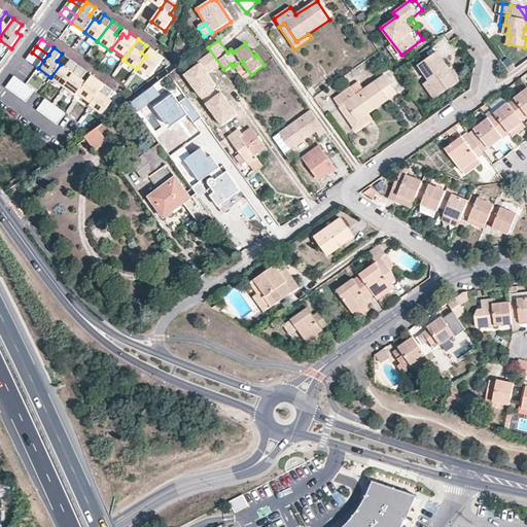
[(150,77),(165,59),(155,51),(152,57),(148,53),(146,56),(138,67),(150,77)]
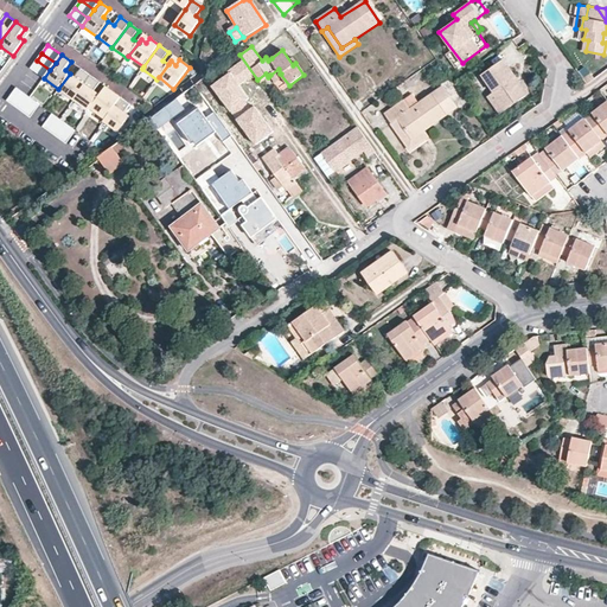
[(44,78),(50,70),(37,61),(31,69),(44,78)]
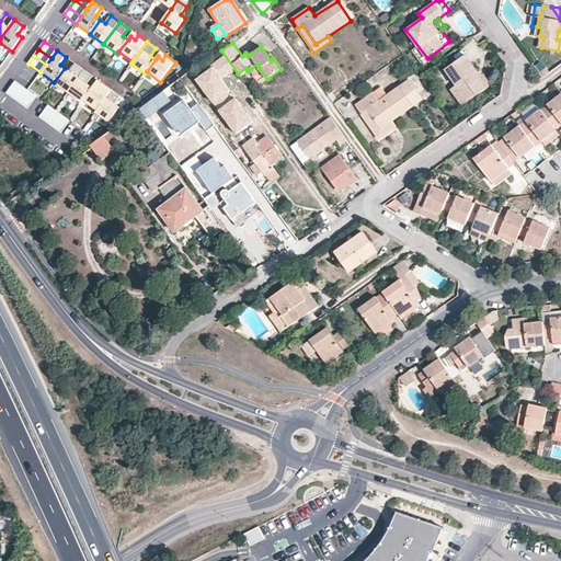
[(446,69),(457,84),(469,101),(489,87),(466,56),(446,69)]
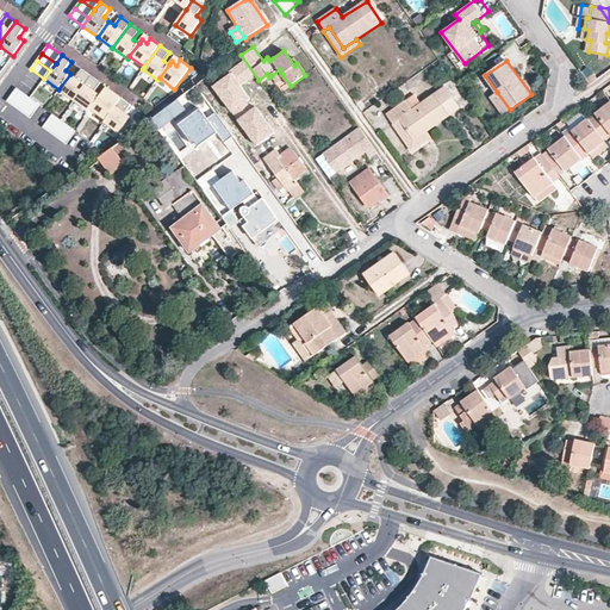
[(74,101),(92,76),(82,69),(76,78),(70,74),(58,89),(74,101)]
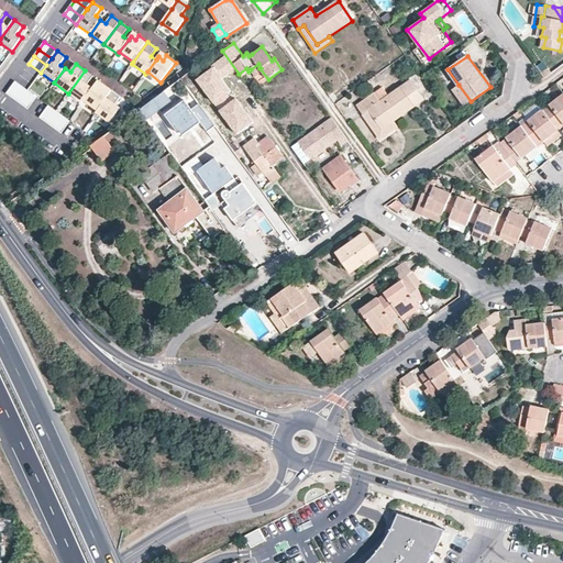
[(262,85),(268,79),(260,68),(261,68),(258,64),(251,69),(262,85)]
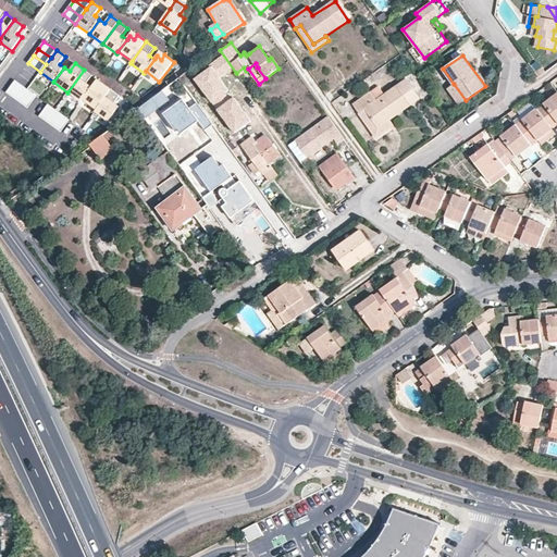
[(211,66),(195,79),(234,133),(251,121),(211,66)]
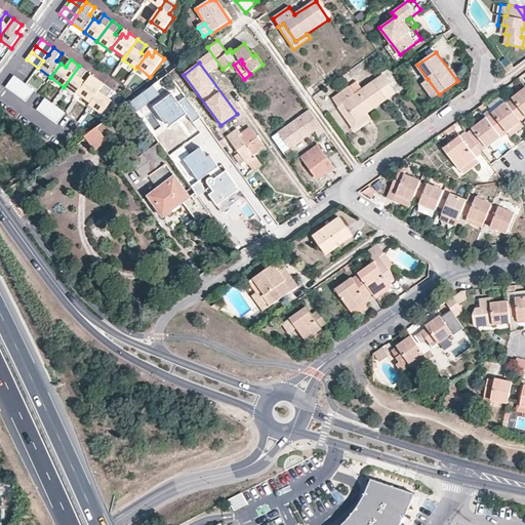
[(511,64),(505,68),(507,71),(508,73),(515,68),(511,64)]
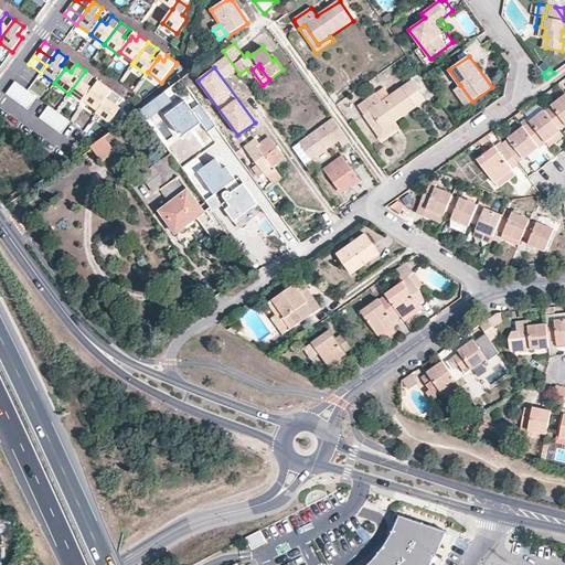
[(93,88),(88,85),(94,77),(85,71),(68,94),(83,104),(93,88)]
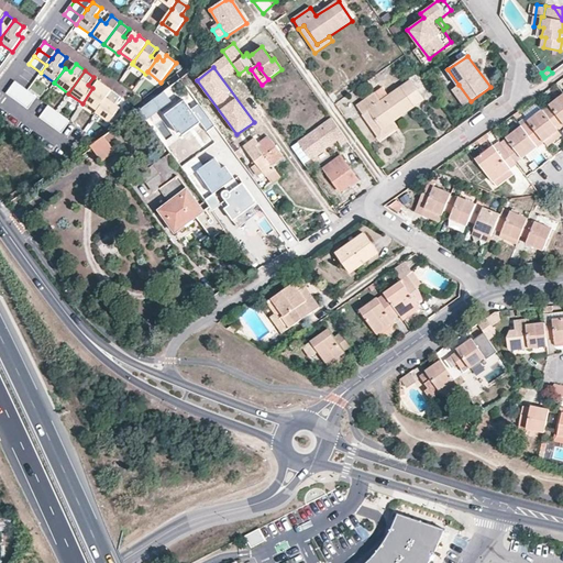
[(355,105),(362,114),(368,110),(382,129),(393,121),(424,99),(410,79),(379,100),(374,92),(355,105)]
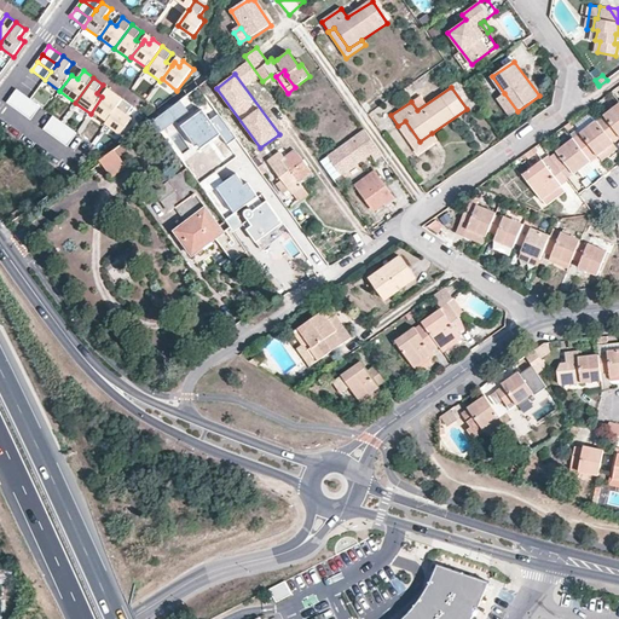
[(16,109),(25,96),(17,90),(7,103),(16,109)]
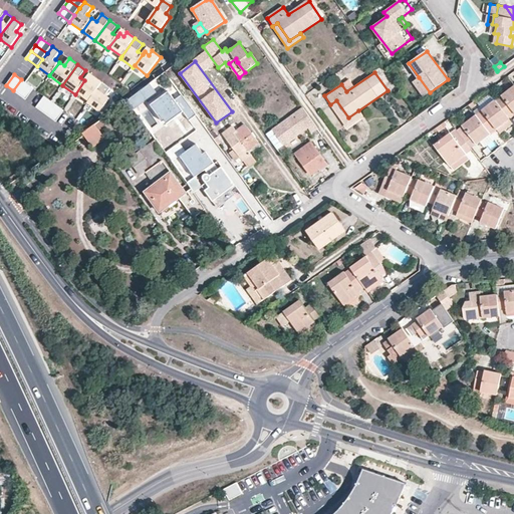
[(89,101),(102,82),(94,76),(91,81),(86,77),(84,80),(76,92),(89,101)]
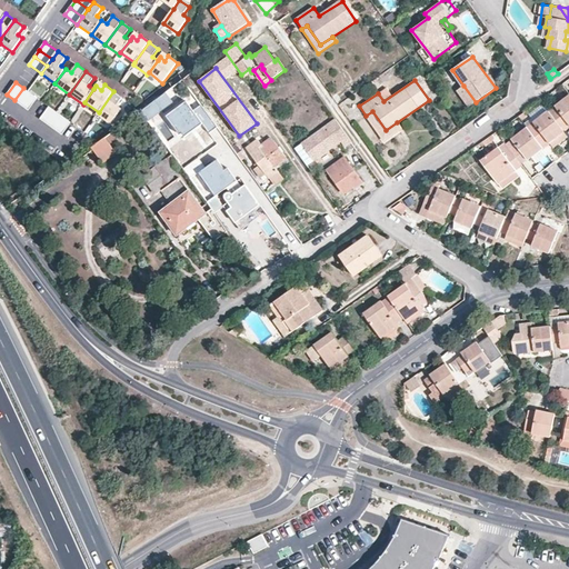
[(476,102),(463,86),(457,90),(469,107),(476,102)]
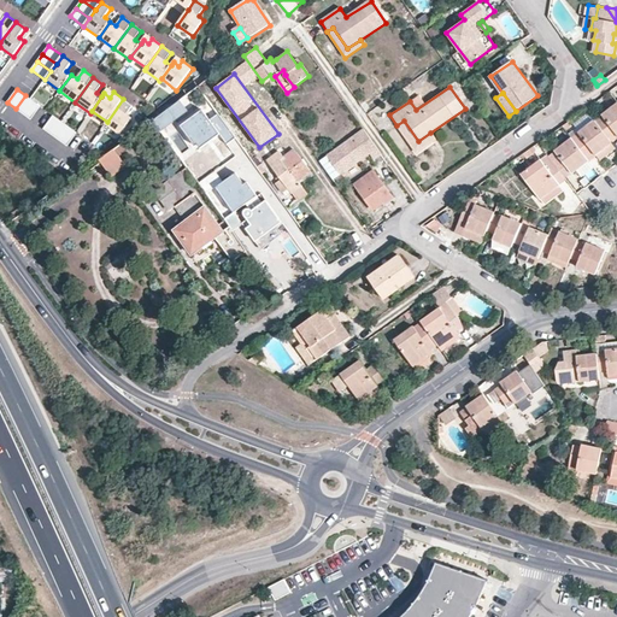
[(30,99),(25,95),(16,109),(23,115),(33,101),(30,99)]
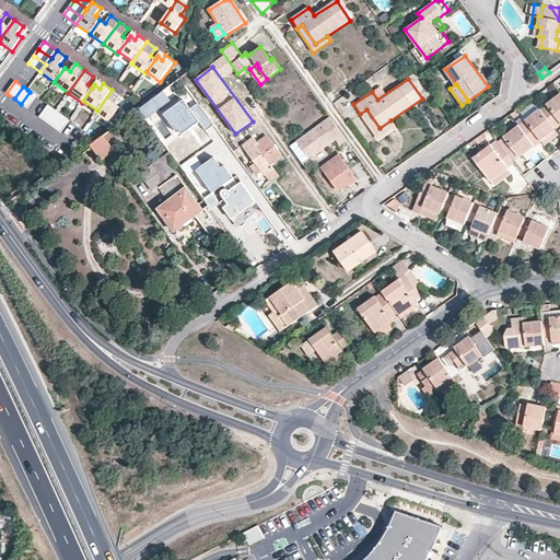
[(108,123),(119,107),(114,104),(119,96),(112,90),(97,111),(95,113),(108,123)]
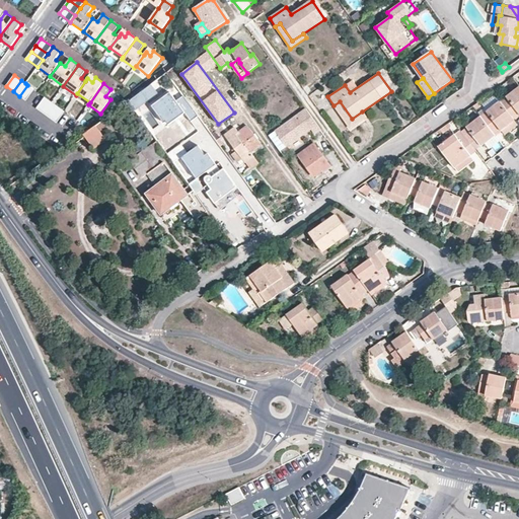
[(26,101),(34,90),(27,85),(19,96),(26,101)]
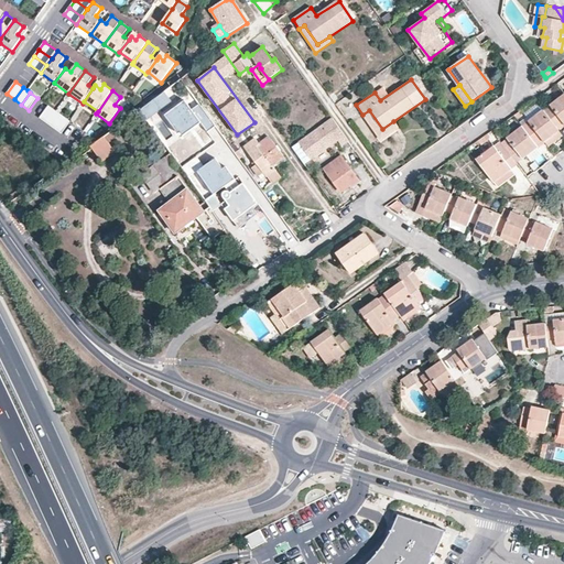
[(164,93),(140,110),(147,120),(172,101),(164,93)]
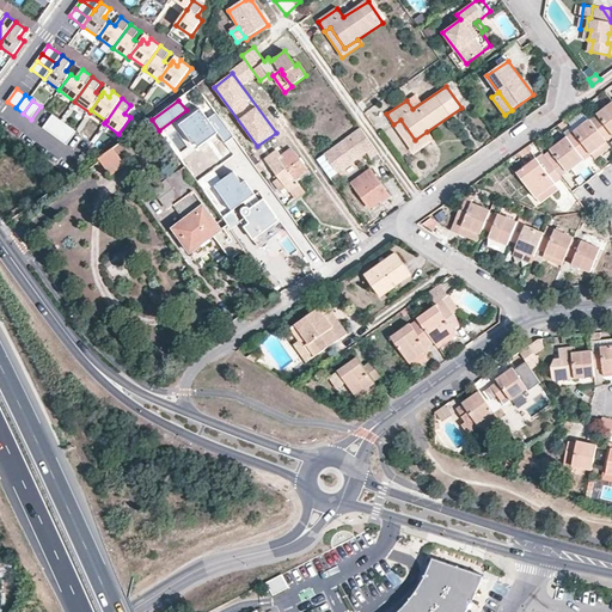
[(611,101),(611,102),(589,118),(606,140),(611,135),(611,101)]
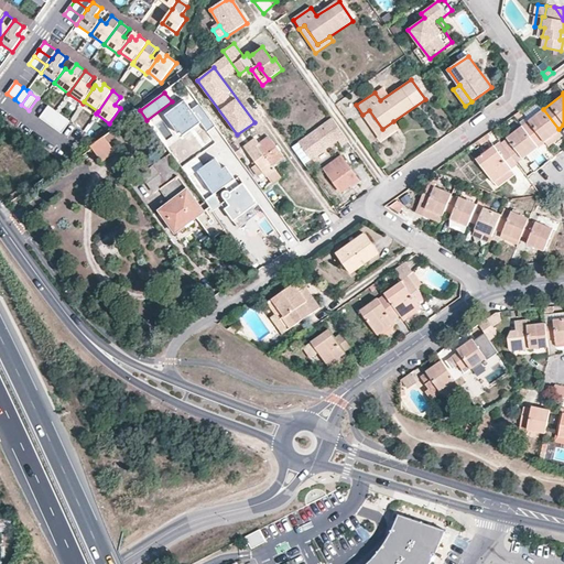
[(185,100),(165,115),(182,137),(202,123),(207,131),(215,126),(199,104),(192,109),(185,100)]
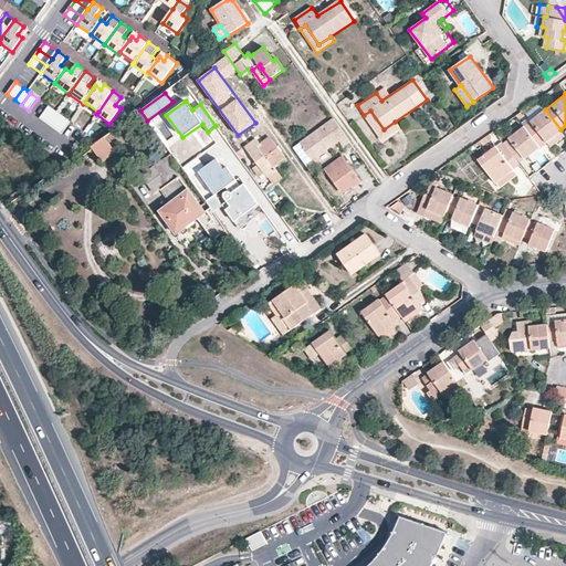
[(524,126),(545,109),(540,103),(525,114),(528,117),(521,123),(524,126)]
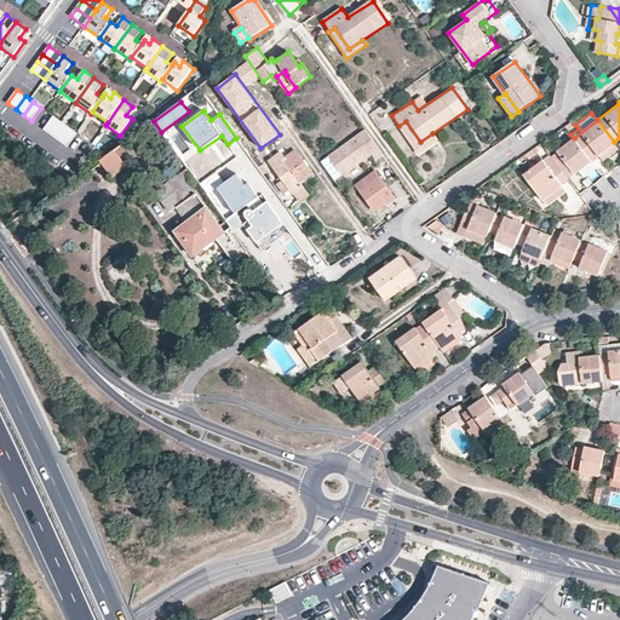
[(52,136),(62,122),(61,122),(53,116),(53,118),(44,130),(52,136)]
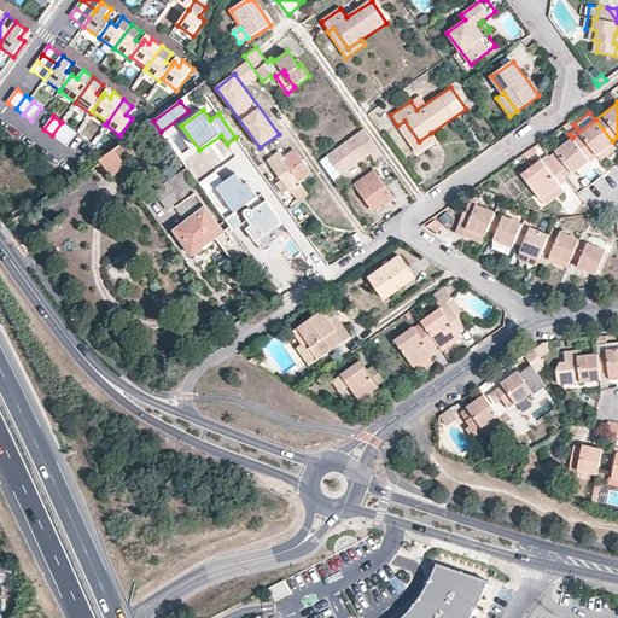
[(612,141),(595,120),(572,138),(588,158),(595,153),(596,153),(612,141)]
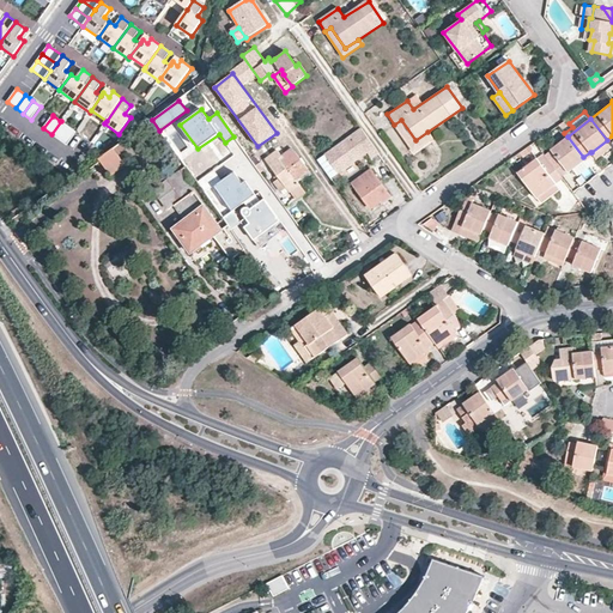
[(401,120),(394,125),(414,152),(432,139),(428,132),(416,140),(401,120)]
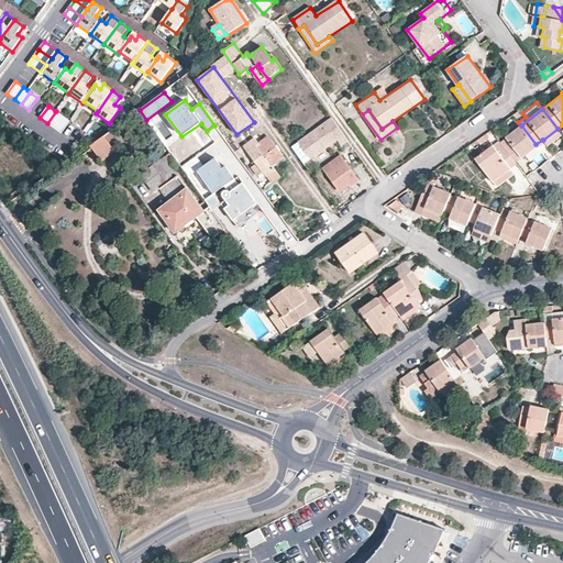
[(54,129),(63,117),(56,111),(47,123),(54,129)]
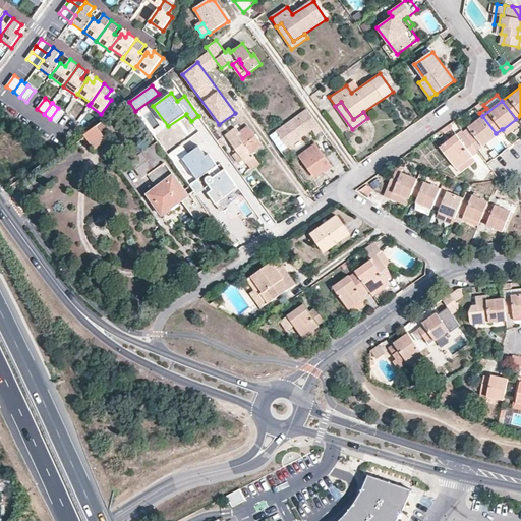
[(57,124),(65,113),(58,108),(50,119),(57,124)]
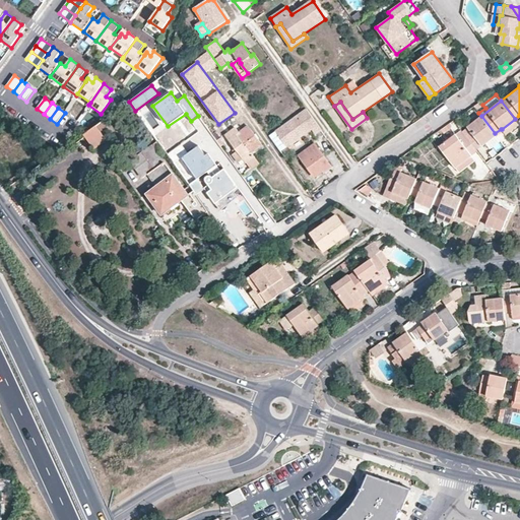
[(322,132),(306,111),(276,132),(287,147),(311,130),(316,136),(322,132)]
